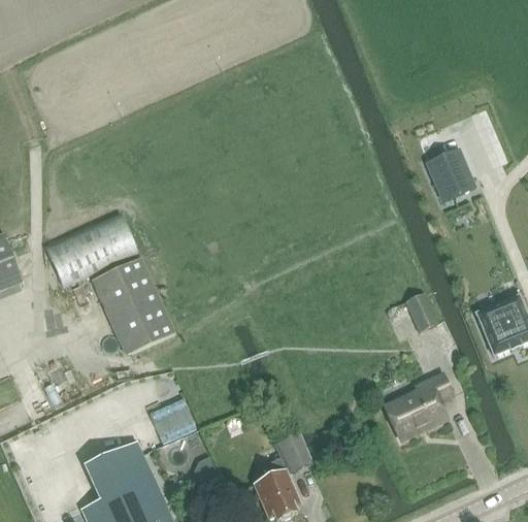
[(459,147),(426,161),(442,199),(474,185),(459,147)]
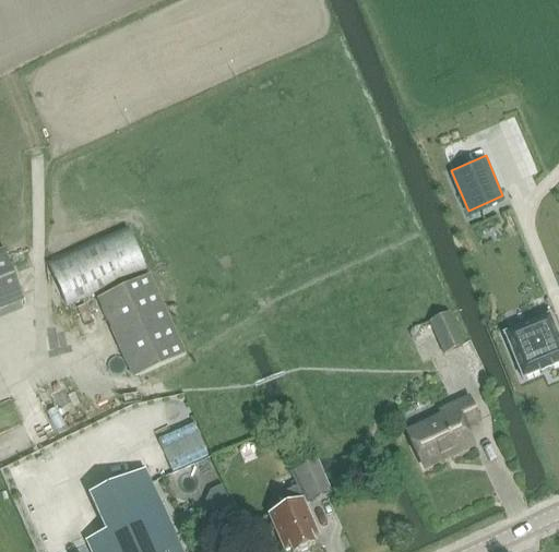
[(51,263),(68,300),(145,266),(129,229),(51,263)]
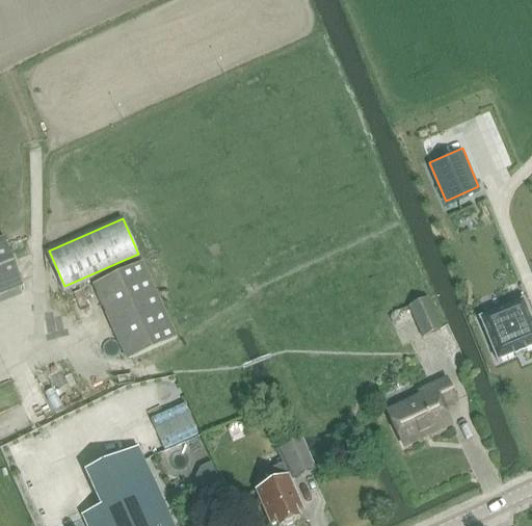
[(0,233),(0,289),(22,281),(2,233),(0,233)]
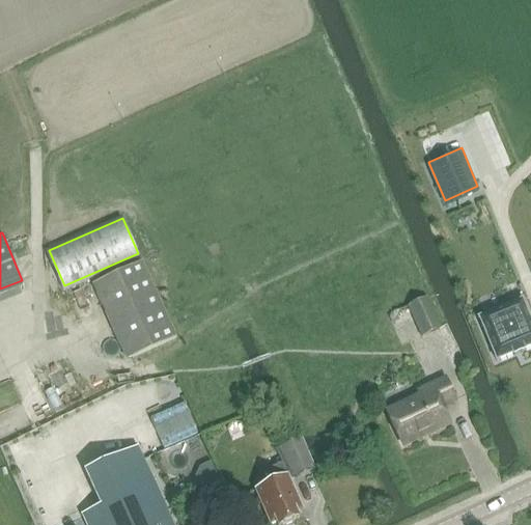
[(92,280),(127,355),(175,332),(141,258),(92,280)]
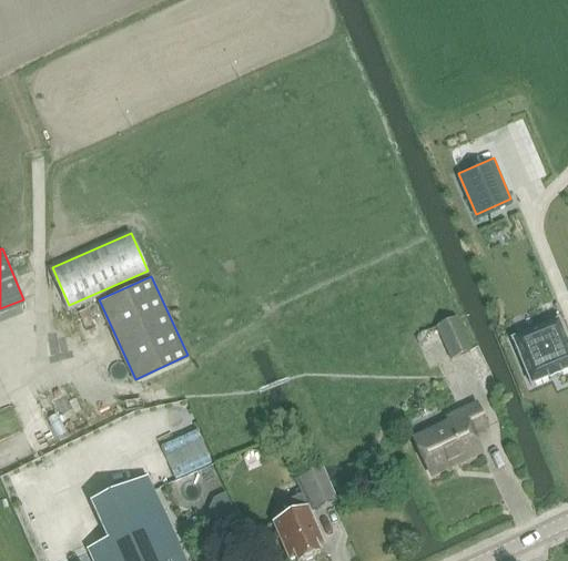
[(457,313),(435,322),(450,355),(472,346),(457,313)]
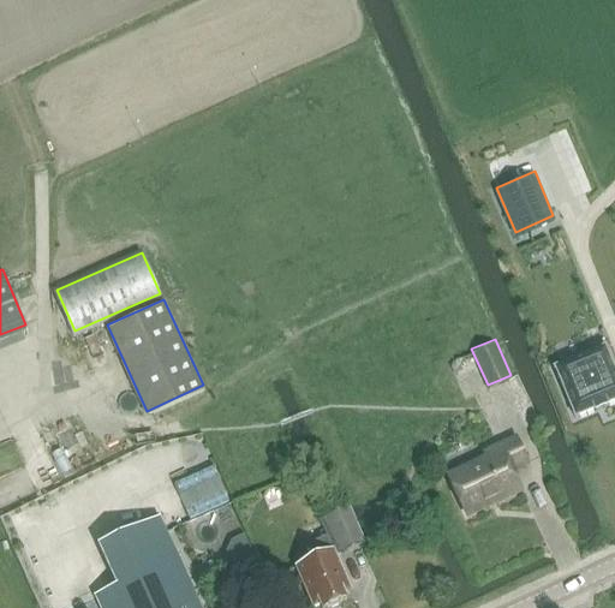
[(553,363),(551,364),(551,367),(553,365),(571,411),(572,413),(573,412),(591,405),(592,407),(603,403),(602,400),(614,394),(614,376),(602,345),(603,345),(602,343),(599,344),(599,345),(553,364),(553,363)]
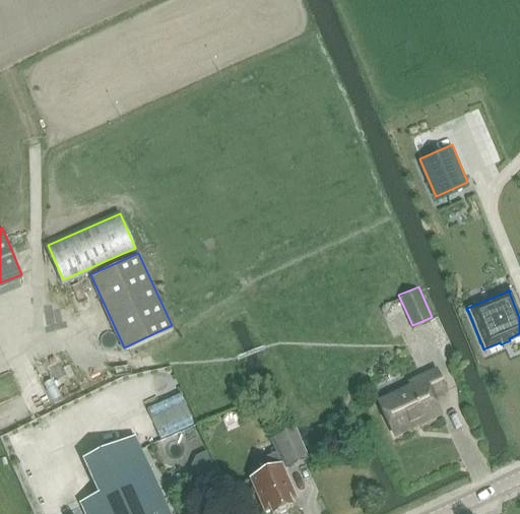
[(2,367),(0,368),(0,385),(8,382),(2,367)]
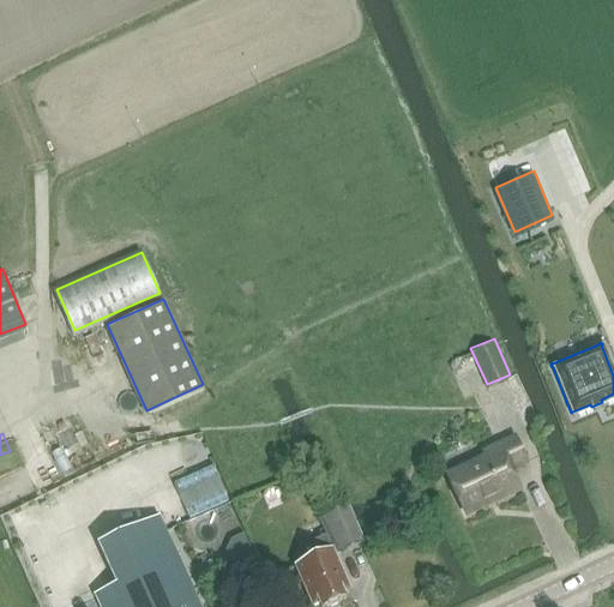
[(506,464),(523,456),(513,436),(485,449),(487,454),(447,472),(465,509),(482,502),(481,497),(515,481),(506,464)]
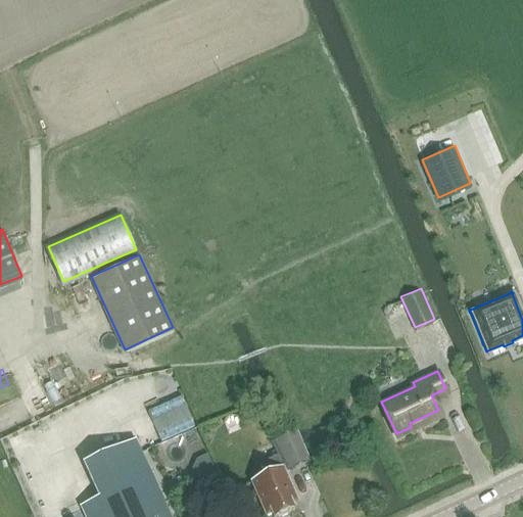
[(47,398),(55,393),(45,375),(37,380),(47,398)]
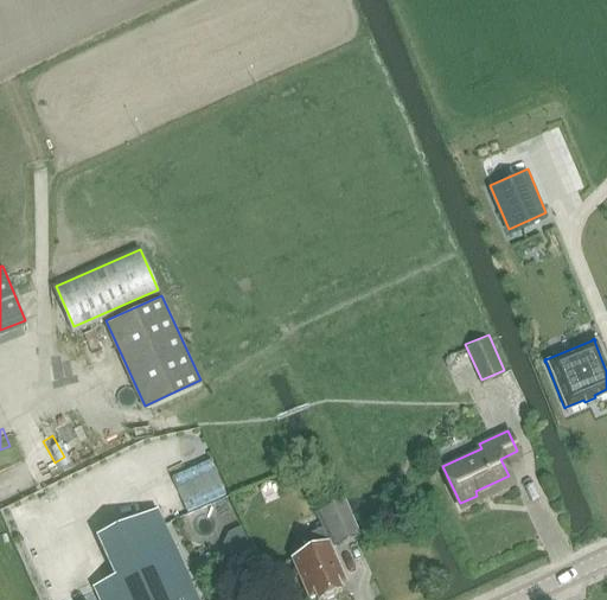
[(344,497),(315,509),(321,524),(330,544),(331,544),(358,533),(346,504),(344,497)]
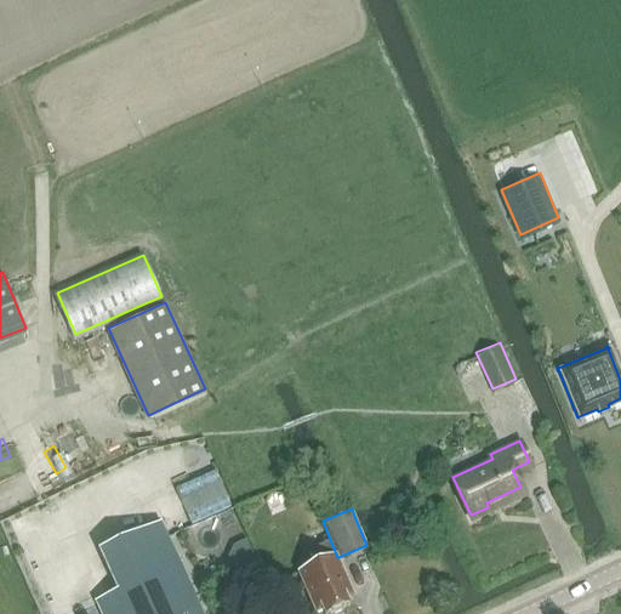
[(118,587),(95,598),(101,613),(204,613),(161,518),(98,546),(118,587)]
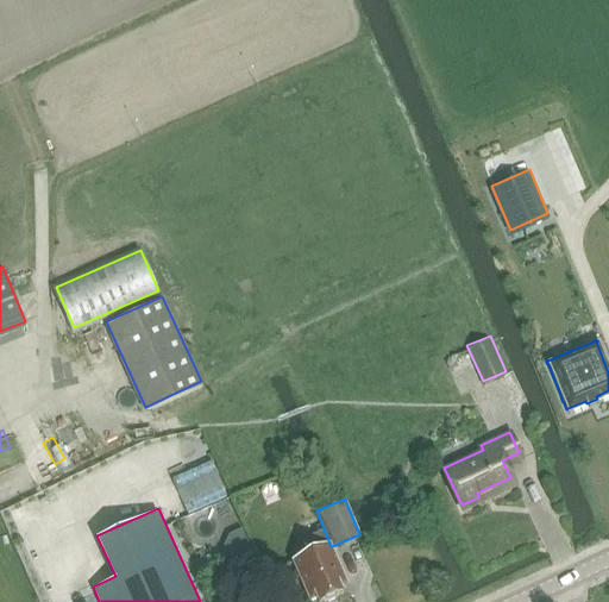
[(307,550),(290,557),(307,596),(314,594),(316,600),(320,597),(325,601),(336,596),(337,590),(341,589),(339,583),(347,579),(332,546),(331,546),(322,526),(301,535),(307,550)]
